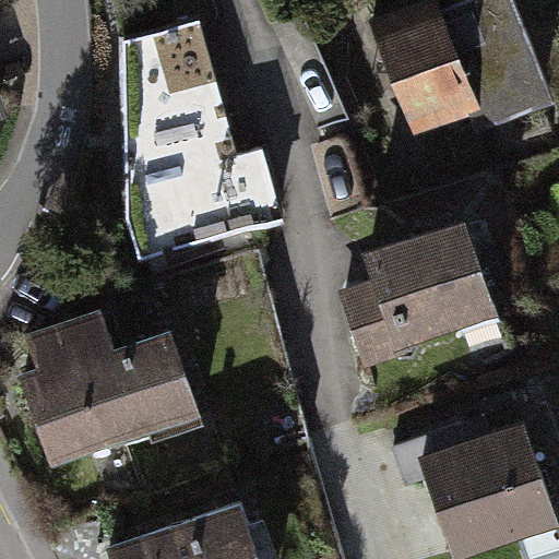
[(437,0),(427,0),(372,22),(415,129),(476,104),(482,116),(543,92),(507,0),(476,0),(443,13),(437,0)]
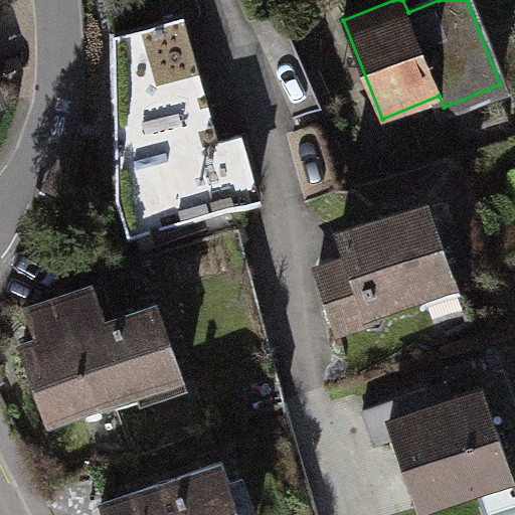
[(181,16),(115,34),(119,196),(129,234),(258,198),(240,136),(217,142),(181,16)]
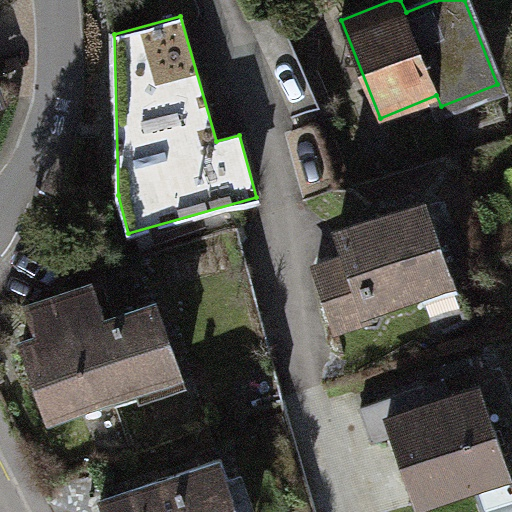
[(427,203),(336,232),(346,262),(319,274),(318,270),(315,271),(335,326),(368,315),(365,306),(451,278),(427,203)]
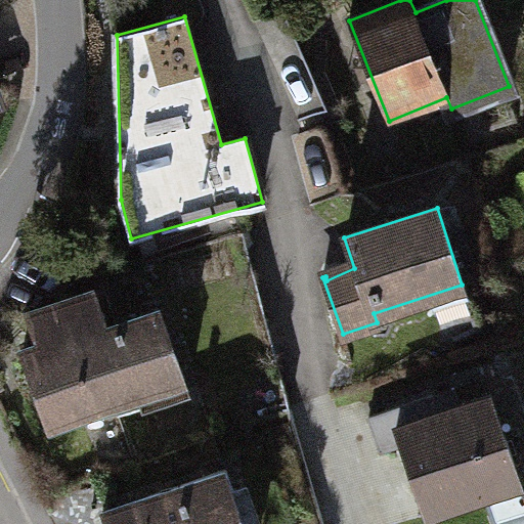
[(40,346),(24,352),(49,426),(138,394),(143,408),(189,392),(160,310),(94,333),(82,297),(30,315),(40,346)]
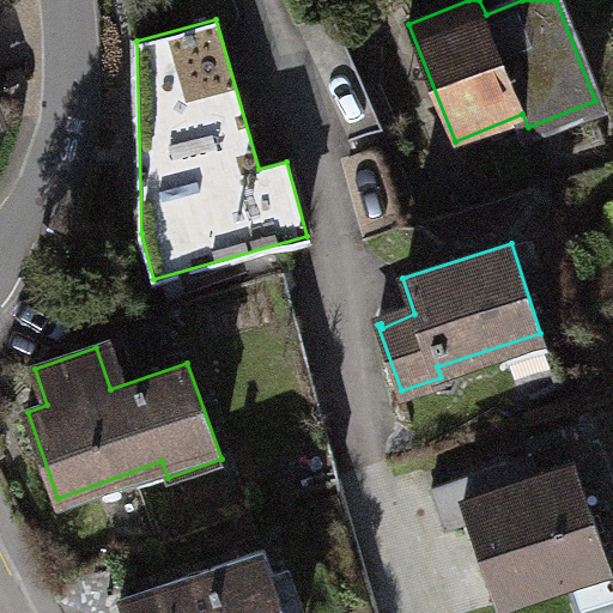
[(530,453),(431,487),(445,528),(469,520),(498,602),(565,580),(576,612),(590,612),(612,605),(612,572),(574,461),(538,473),(530,453)]
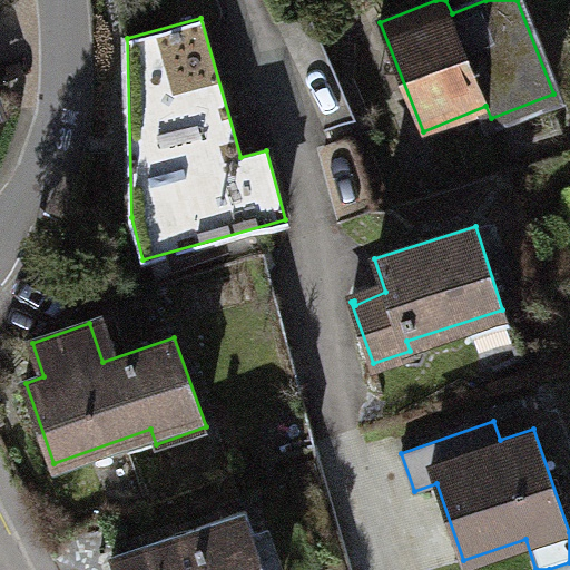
[(266,569),(246,512),(114,559),(117,569),(266,569)]
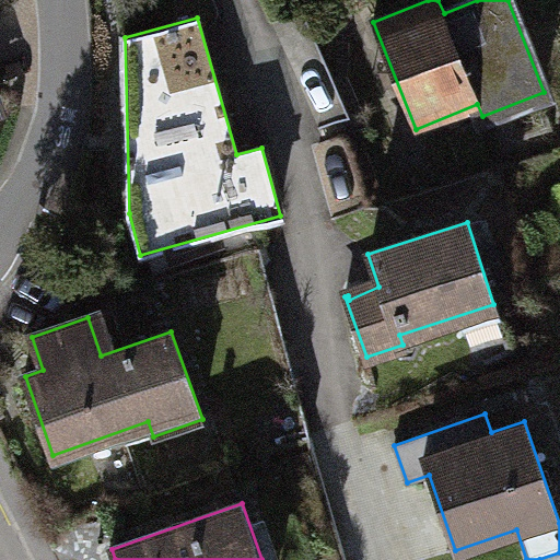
All buildings are outlined.
